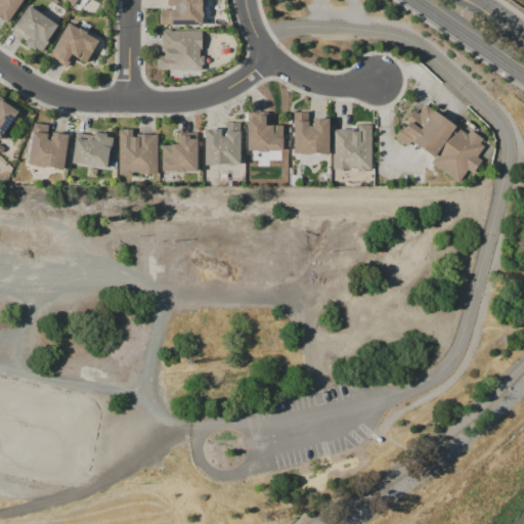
[(0,0),(23,0),(7,24),(0,18),(0,0)]
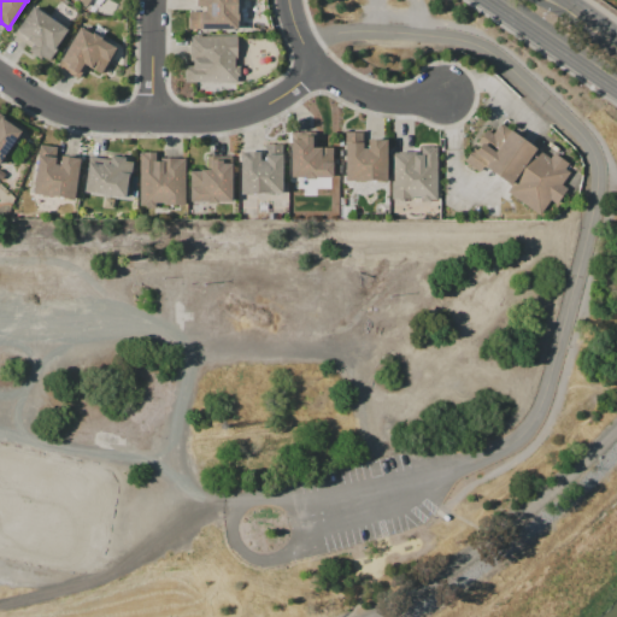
[(195,0),(236,0),(236,11),(238,11),(238,21),(236,21),(236,29),(188,29),(188,12),(205,12),(205,7),(195,6),(195,0)]
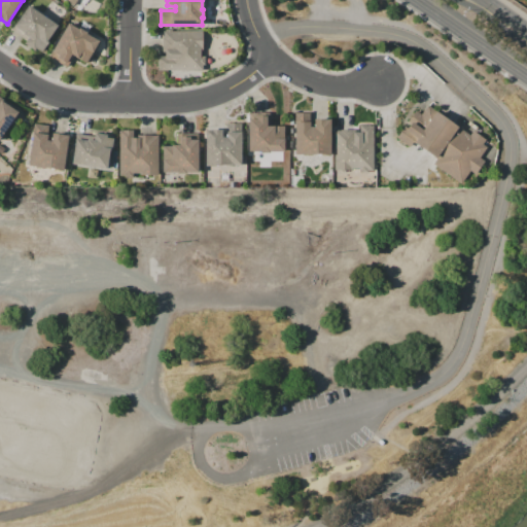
[(29,5),(58,25),(47,40),(48,41),(41,53),(35,48),(34,50),(24,43),(29,36),(14,27),(29,5)]
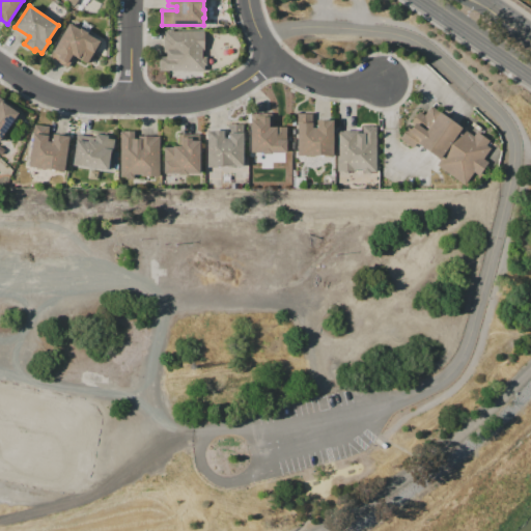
[(68,23),(79,29),(80,28),(101,39),(86,64),(74,56),(67,67),(50,57),(68,23)]
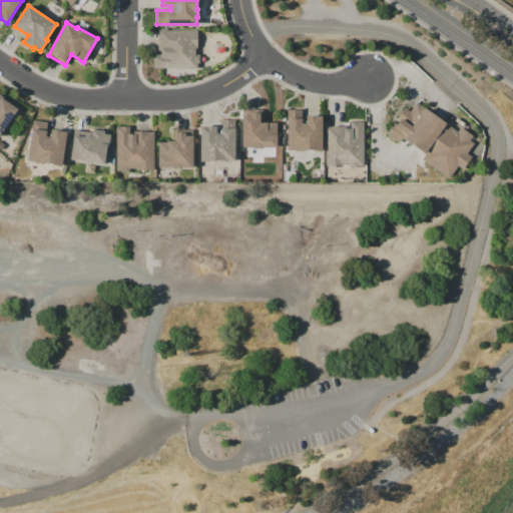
[(158,30),(196,31),(196,47),(195,55),(199,55),(199,62),(197,62),(197,68),(152,67),(152,55),(159,55),(159,51),(157,51),(157,37),(158,37),(158,30)]
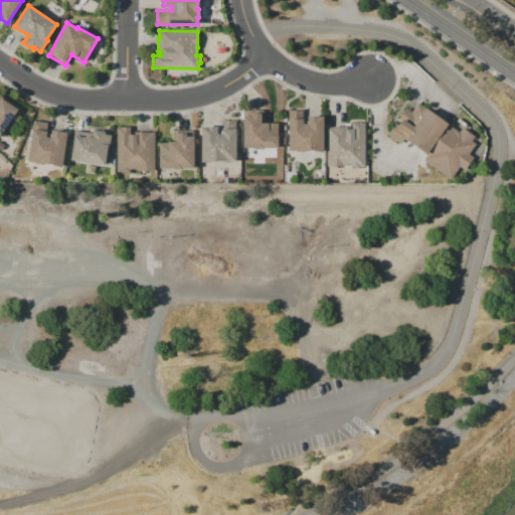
[(18,110),(0,136),(0,95),(14,105),(13,107),(18,110)]
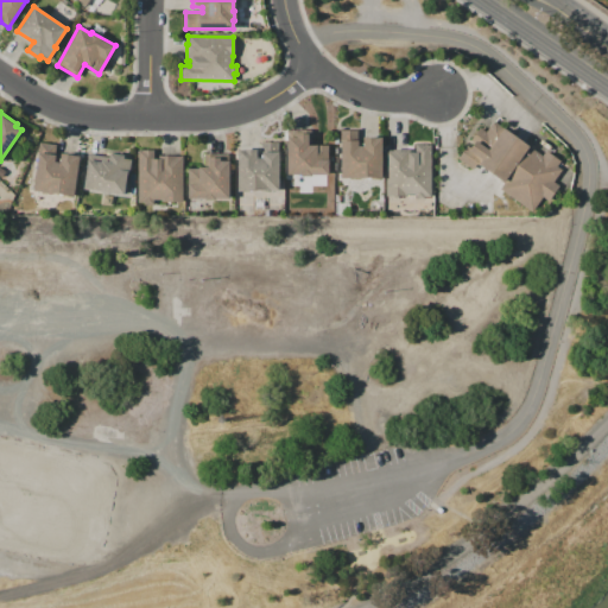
[(458,158),(489,114),(570,172),(551,203),(544,200),(533,214),(458,158)]
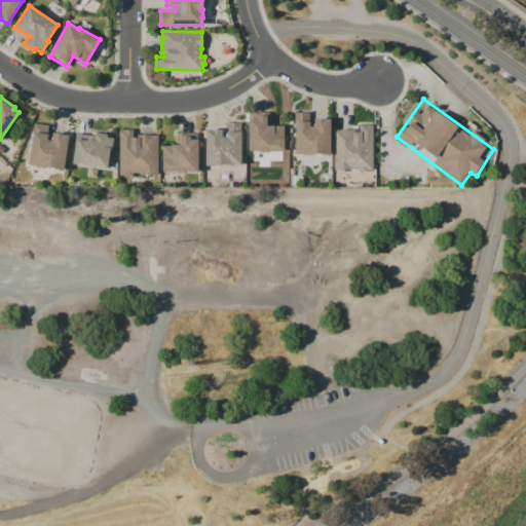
[(294,112),(308,112),(308,126),(313,126),(313,118),(330,118),(330,155),(320,155),(320,153),(311,154),(300,154),(294,154),(294,112)]
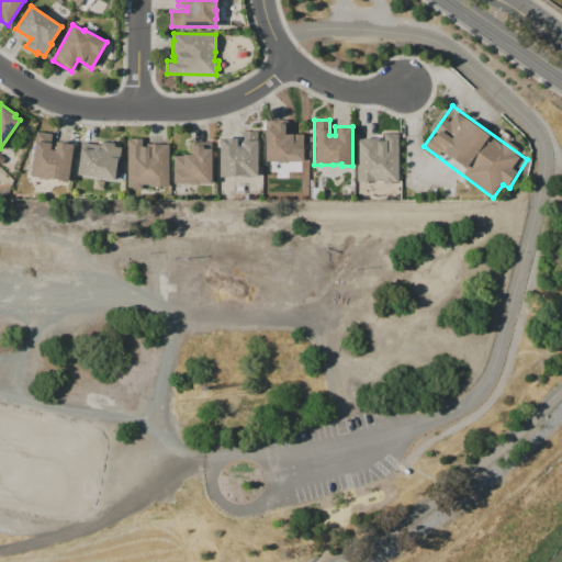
[(265,126),(273,126),(273,123),(278,123),(278,121),(288,121),(288,134),(302,134),(302,161),(288,161),(288,163),(278,163),(278,161),(265,161),(265,126)]
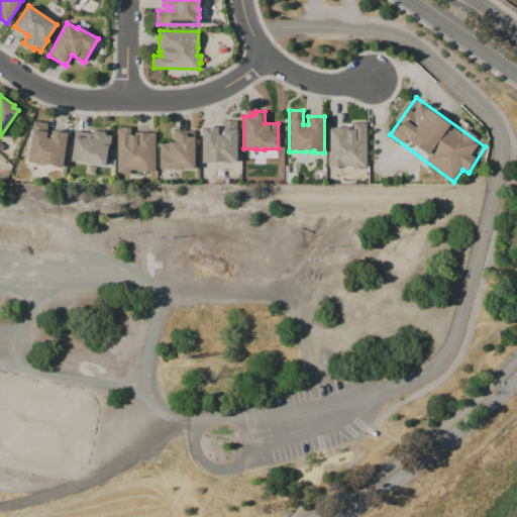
[(33,121),(47,123),(45,137),(49,138),(50,130),(67,132),(62,168),(53,167),(53,166),(42,164),(42,165),(33,164),(33,163),(27,163),(33,121)]
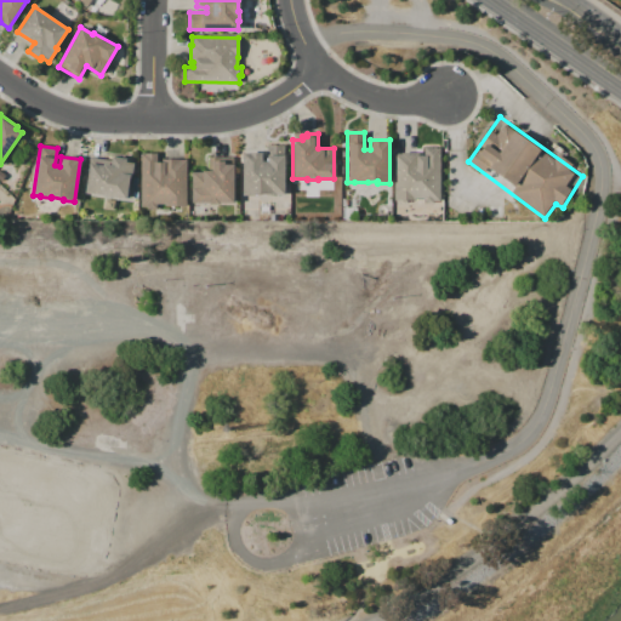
[(241,152),(261,152),(261,163),(266,163),(266,146),(283,146),(283,195),(241,195),(241,152)]
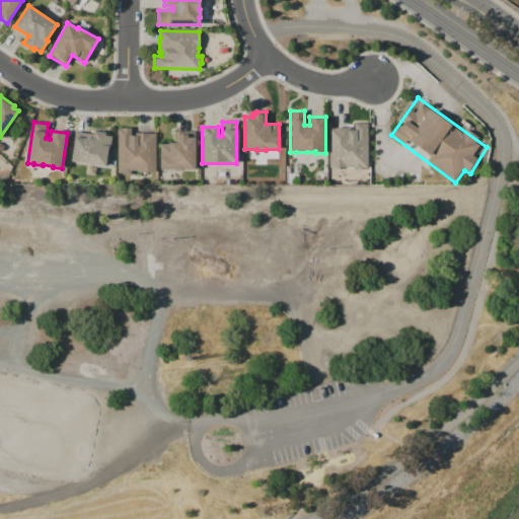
[(328,129),(336,129),(336,128),(346,128),(346,130),(354,130),(354,123),(366,123),(367,167),(361,167),(361,170),(353,170),(353,167),(329,167),(328,129)]
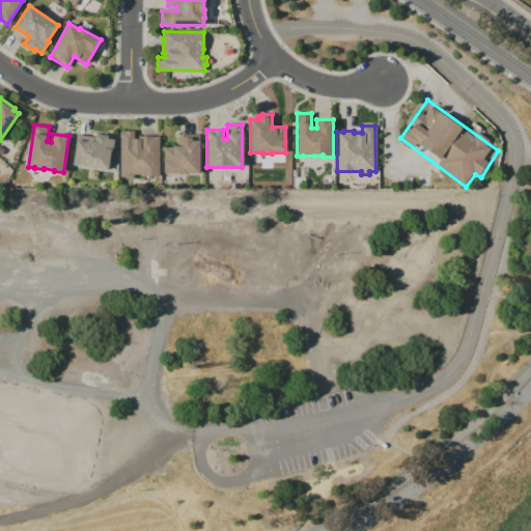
[(119,131),(134,131),(134,139),(138,139),(138,136),(160,136),(160,177),(119,177),(119,131)]
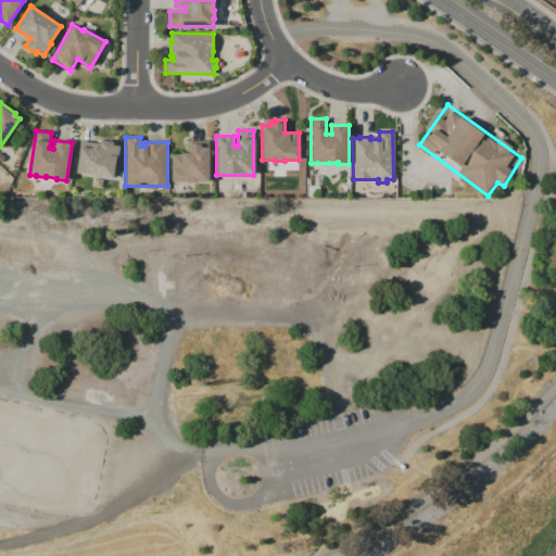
[(79,146),(90,148),(90,146),(99,147),(100,140),(112,141),(112,144),(119,146),(117,159),(115,159),(113,178),(76,174),(79,146)]
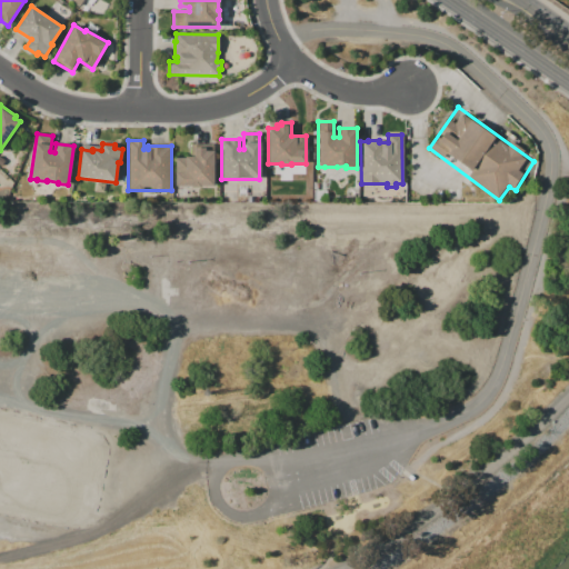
[(213,143),(215,185),(201,186),(201,188),(191,188),(191,186),(175,186),(175,158),(185,158),(185,157),(190,157),(190,145),(213,143)]
